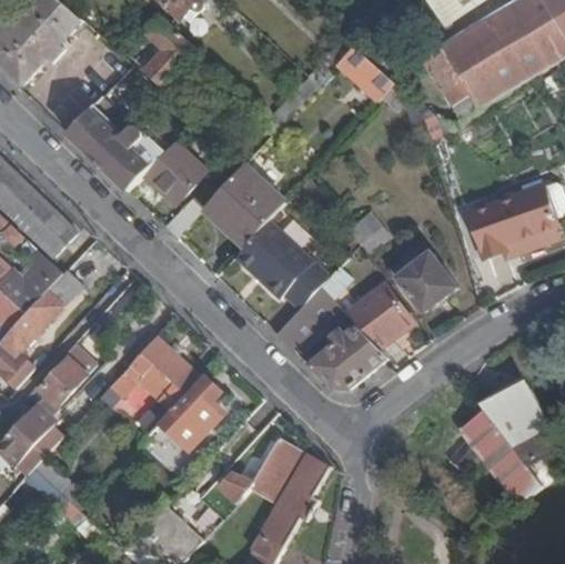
[(32,0),(10,16),(0,26),(0,61),(22,83),(46,58),(51,63),(71,42),(64,37),(83,17),(64,0),(32,0)]
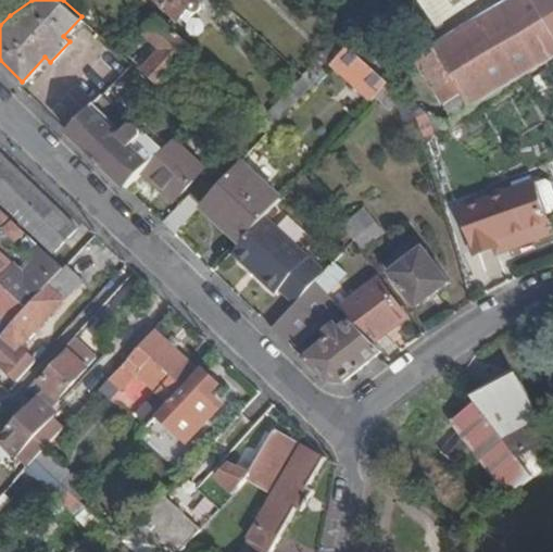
[(156,0),(175,17),(190,0),(156,0)]
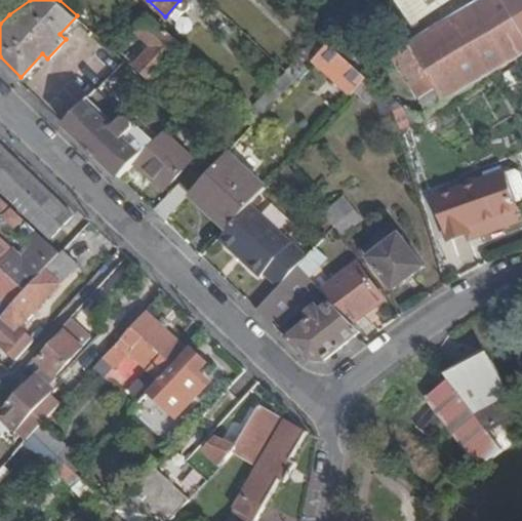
[(477,0),(391,52),(417,96),(402,106),(415,117),(521,53),(521,0),(477,0)]
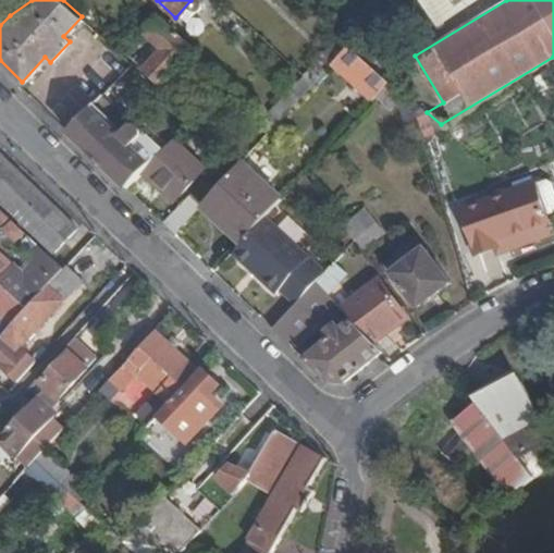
[(421,0),(435,21),(469,0),(421,0)]
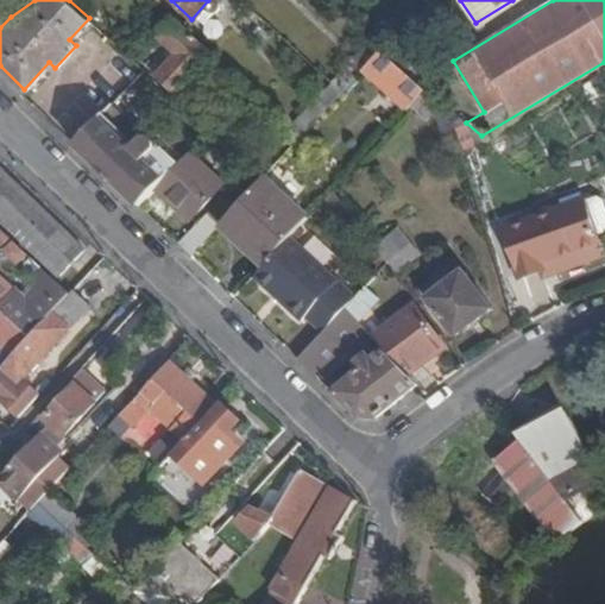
[(459,7),(438,18),(447,35),(471,24),(459,7)]
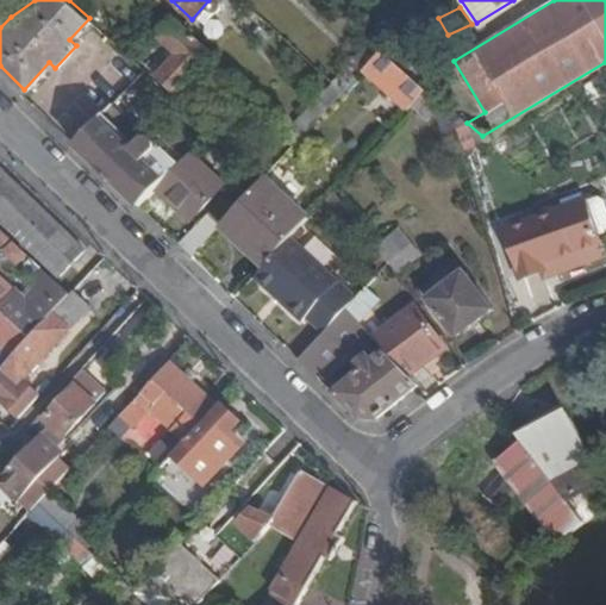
[(155,73),(175,92),(212,52),(175,18),(158,36),(174,52),(155,73)]
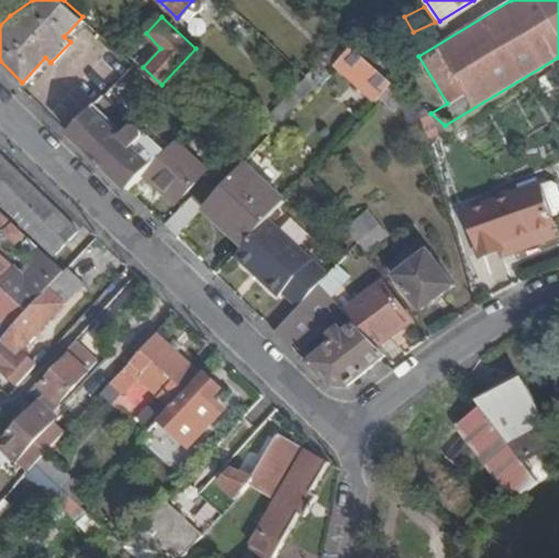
[(316,40),(320,55),(302,74),(314,85),(334,64),(349,47),(354,43),(332,23),(316,40)]
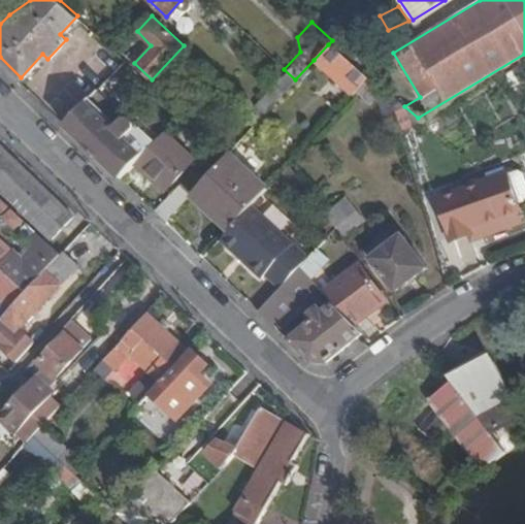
[(328,44),(314,60),(351,94),(365,78),(328,44)]
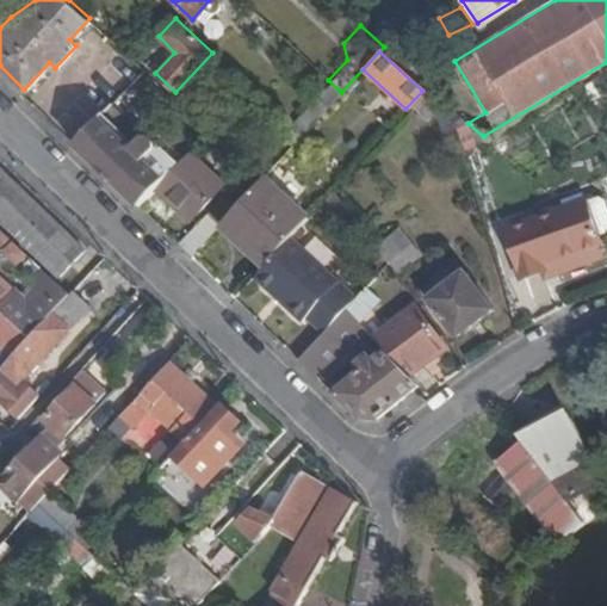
[(420,51),(400,61),(421,80),(433,73),(420,51)]
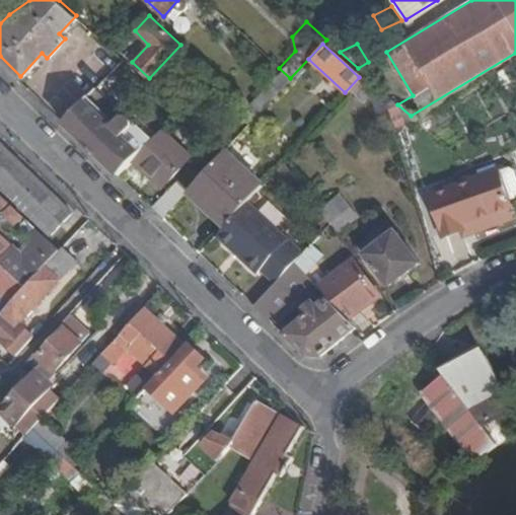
[(180,87),(193,98),(214,76),(193,56),(180,68),(190,77),(180,87)]
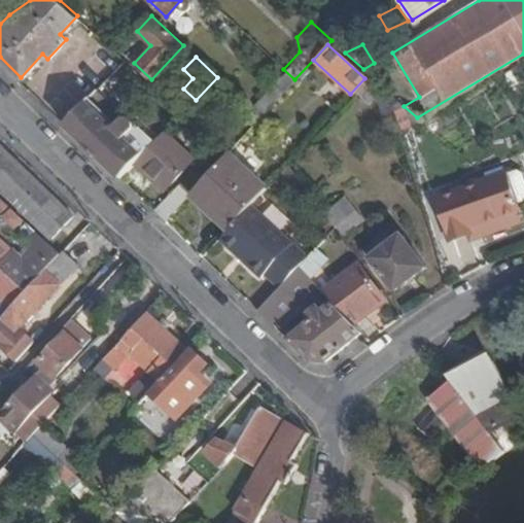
[(404,106),(383,88),(396,131),(417,117),(404,106)]
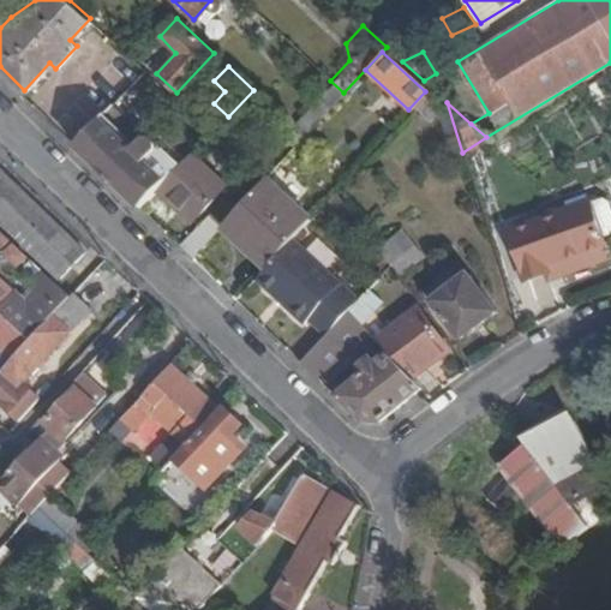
[(113,103),(73,145),(138,208),(155,190),(179,165),(113,103)]
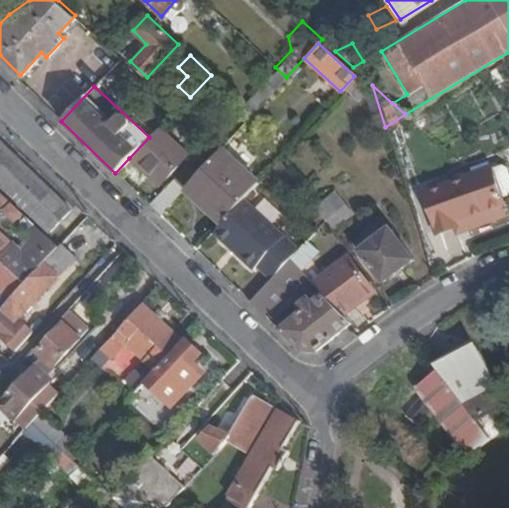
[(156,185),(185,155),(157,129),(149,137),(129,158),(156,185)]
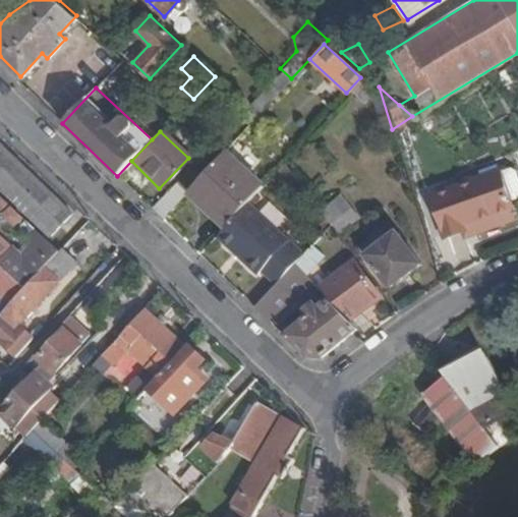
[(0,183),(50,232),(70,211),(0,141),(0,183)]
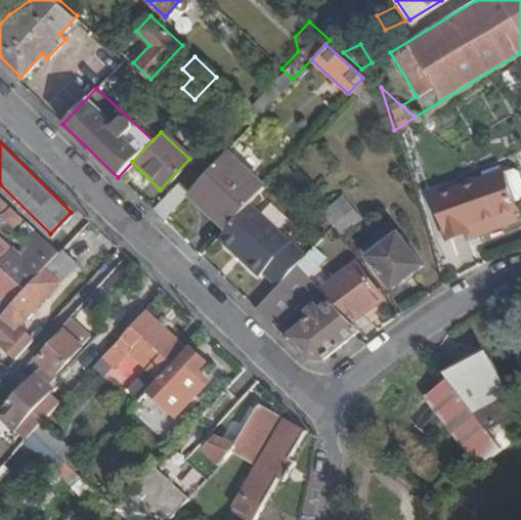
[(222,155),(187,192),(202,207),(206,204),(226,224),(248,201),(261,186),(225,152),(222,155)]
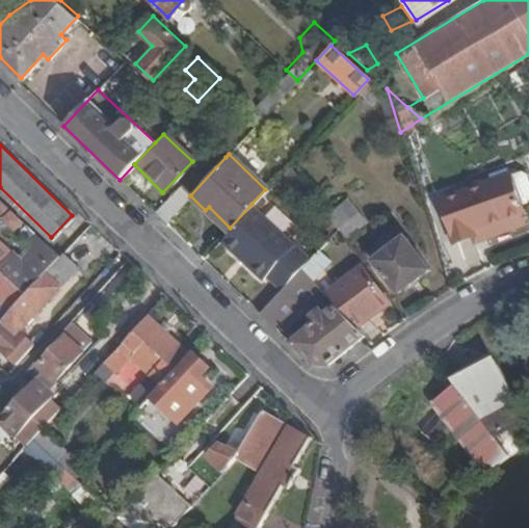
[(265,189),(252,204),(289,239),(309,258),(326,240),(337,228),(326,213),(289,163),(265,189)]
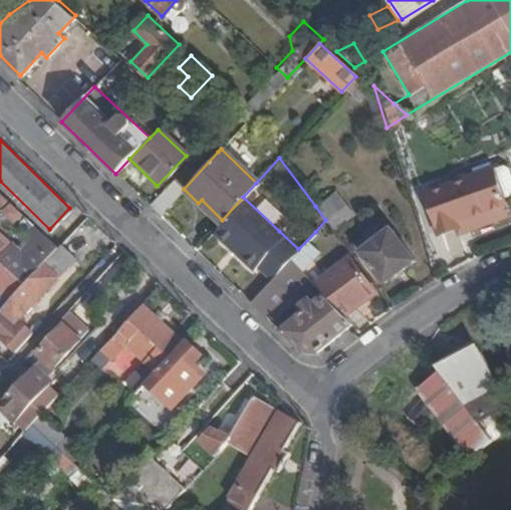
[(493,168),(502,197),(510,193),(510,175),(508,168),(503,165),(493,168)]
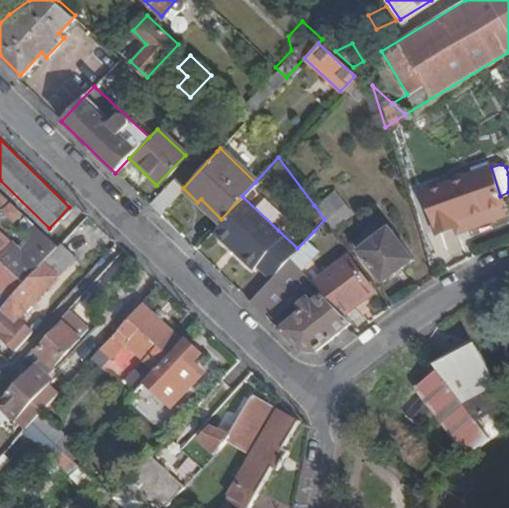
[(419,190),(434,230),(465,218),(484,212),(487,220),(507,213),(500,196),(491,167),(490,166),(419,190)]
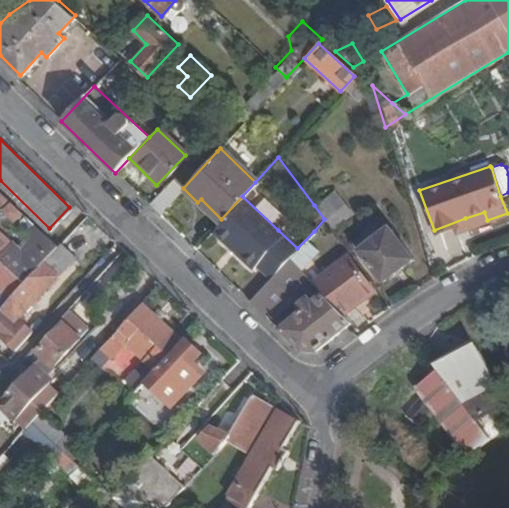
[(333,191),(314,205),(324,219),(331,229),(351,215),(333,191)]
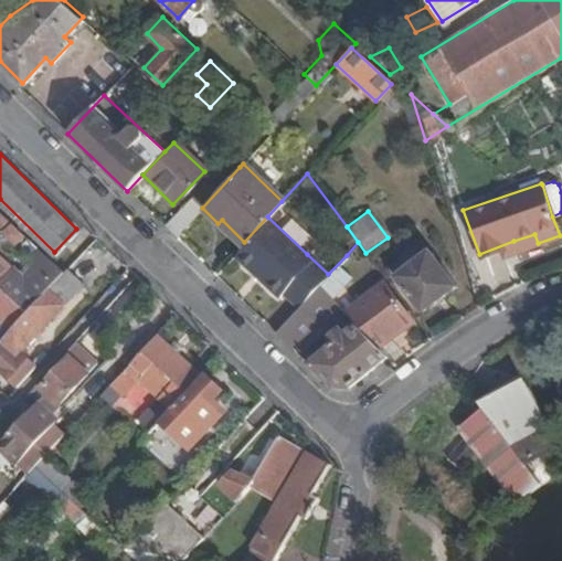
[(222,220),(218,223),(241,245),(244,242),(222,220)]
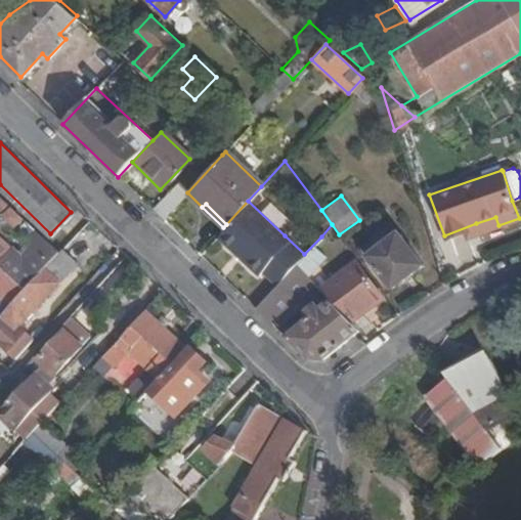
[(495,217),(476,223),(480,231),(498,225),(495,217)]
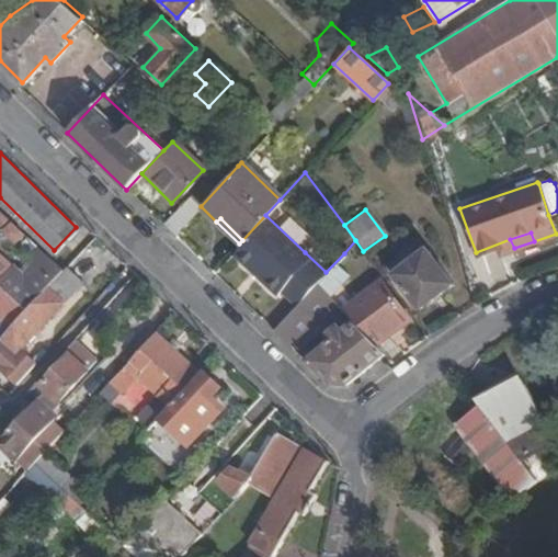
[(454,284),(428,249),(394,274),(420,308),(454,284)]
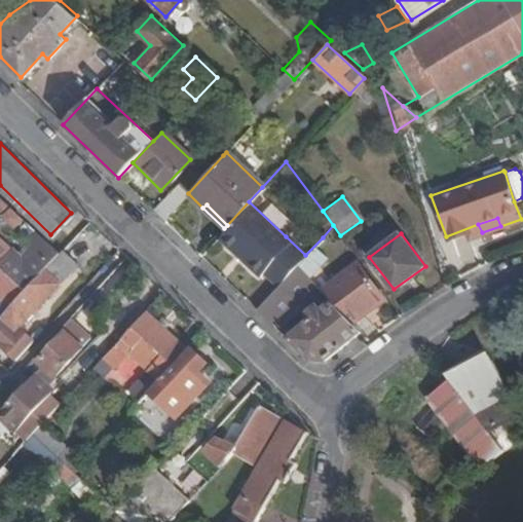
[(212,257),(227,271),(247,252),(230,236),(212,257)]
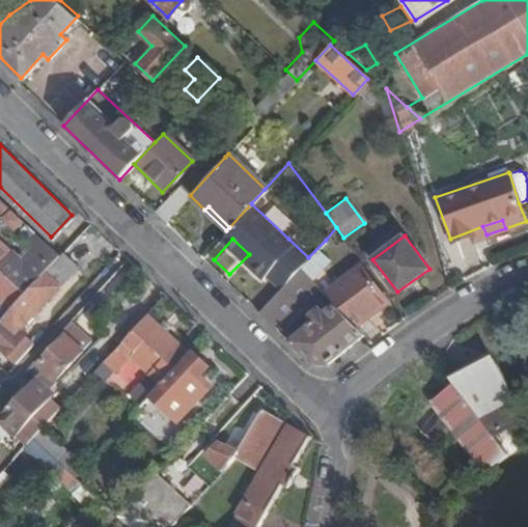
[(288,239),(274,253),(294,273),(300,267),(308,257),(288,239)]
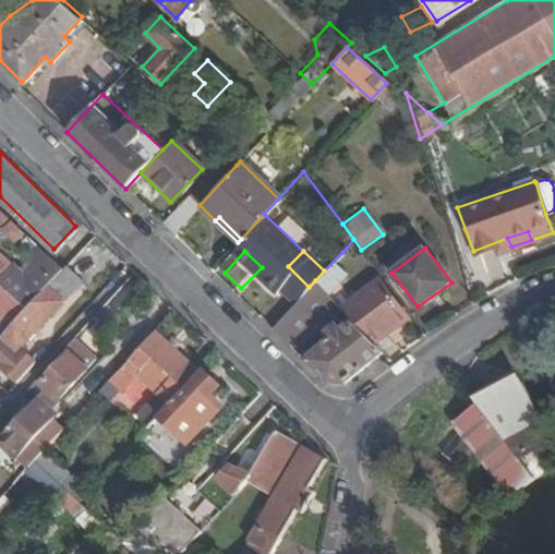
[(342,252),(324,271),(315,280),(324,290),(327,293),(356,265),(342,252)]
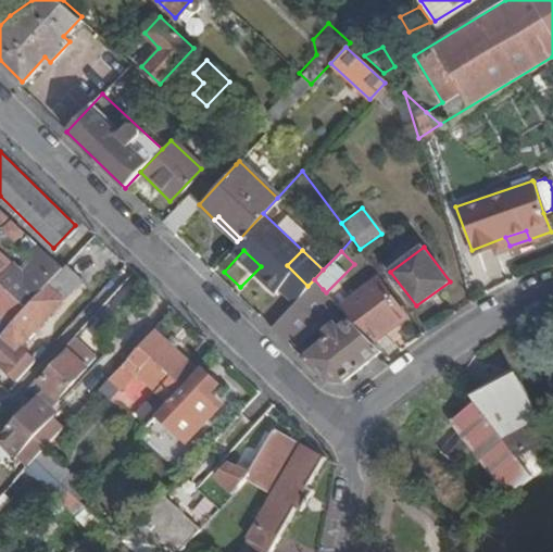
[(0,311),(11,321),(62,266),(61,265),(50,254),(12,293),(1,284),(0,283),(0,268),(5,262),(0,256),(0,311)]
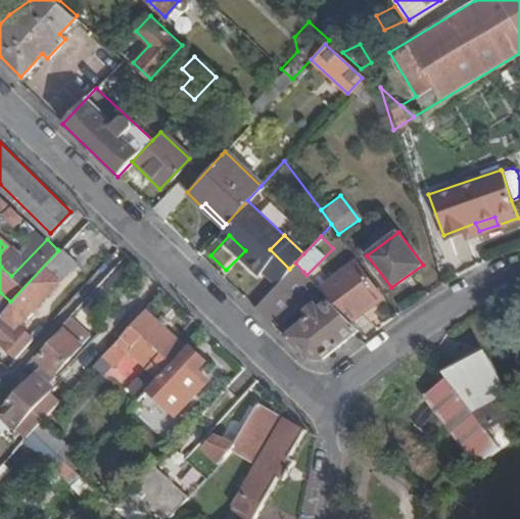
[(58,250),(10,301),(0,312),(0,340),(78,261),(62,245),(58,250)]
